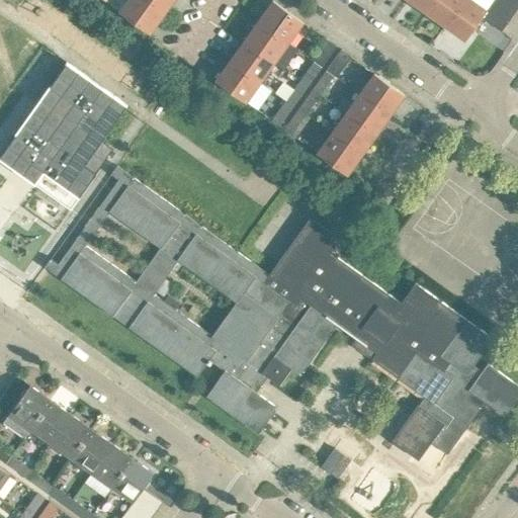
[(150,33),(164,13),(146,0),(127,0),(119,11),(150,33)]
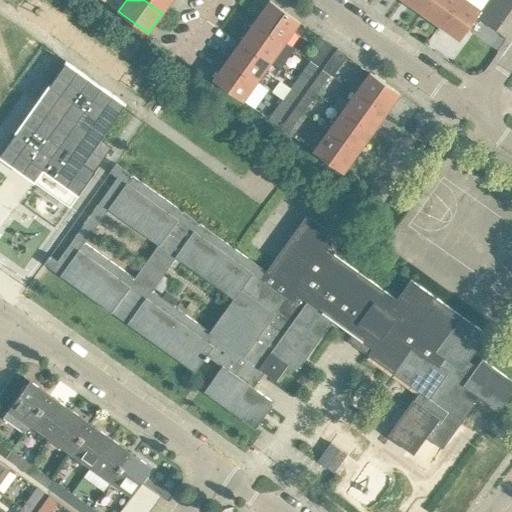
[(144,0),(162,13),(171,0),(144,0)]
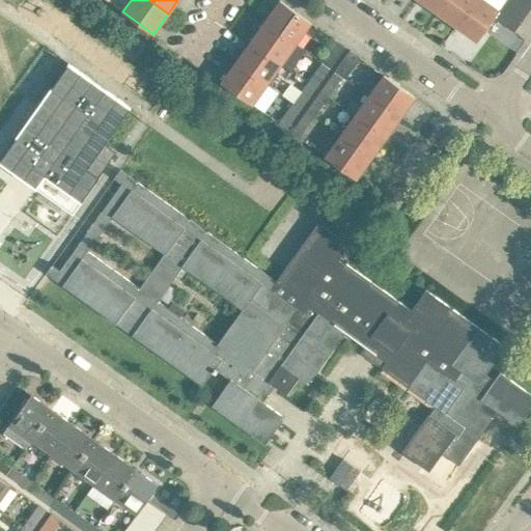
[(311,22),(280,0),(266,21),(297,43),(311,22)]
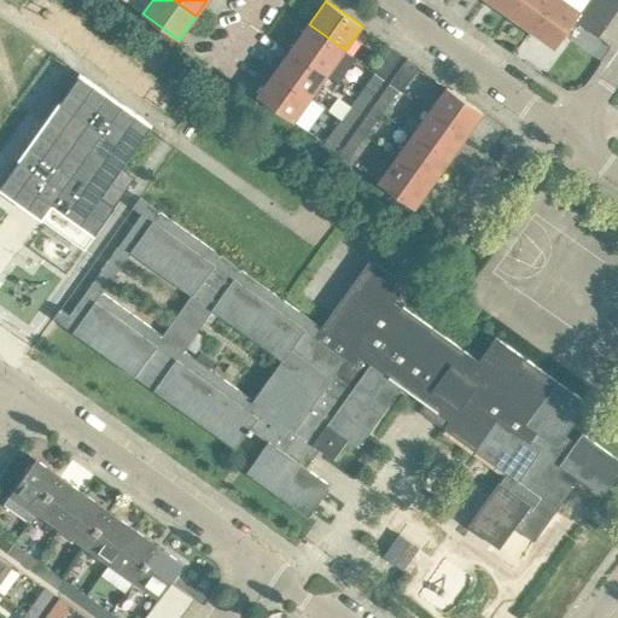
[(488,0),(507,13),(517,0),(488,0)]
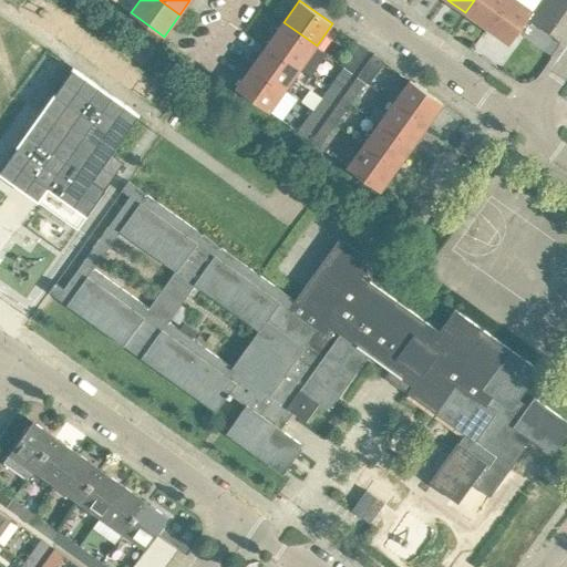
[(487,28),(507,0),(474,0),(465,12),(487,28)]
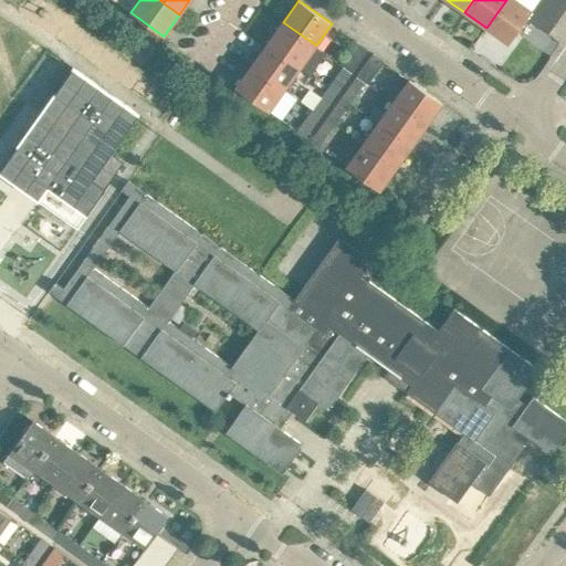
[(509,43),(526,19),(532,11),(516,0),(506,0),(486,28),(509,43)]
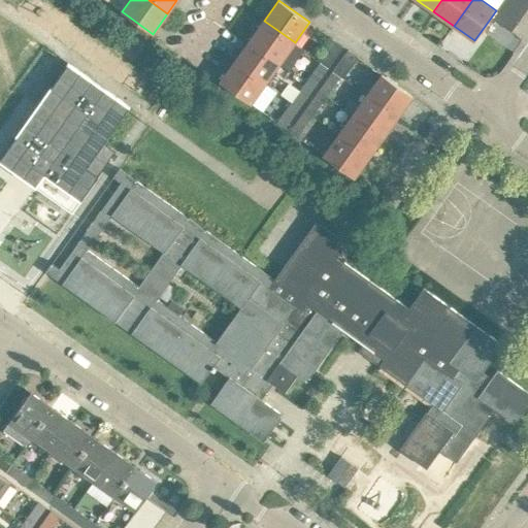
[(525,11),(508,0),(502,0),(498,7),(518,22),(525,11)]
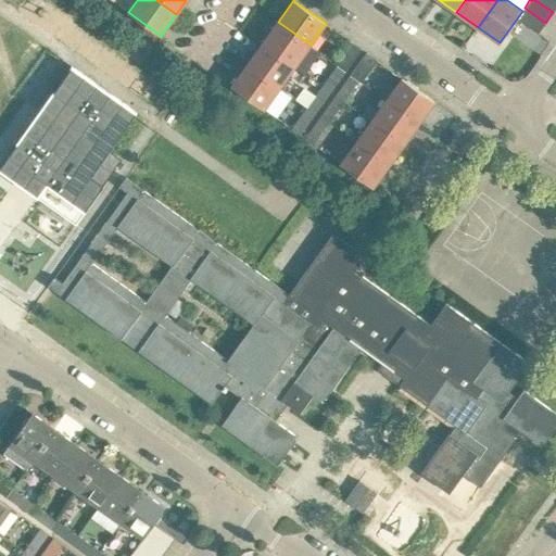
[(555,8),(555,0),(535,0),(553,12),(555,8)]
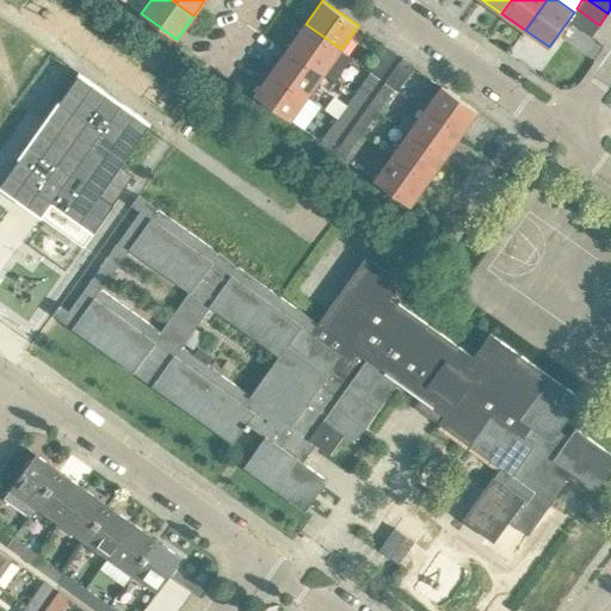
[(599,25),(576,8),(574,12),(568,20),(591,37),(599,25)]
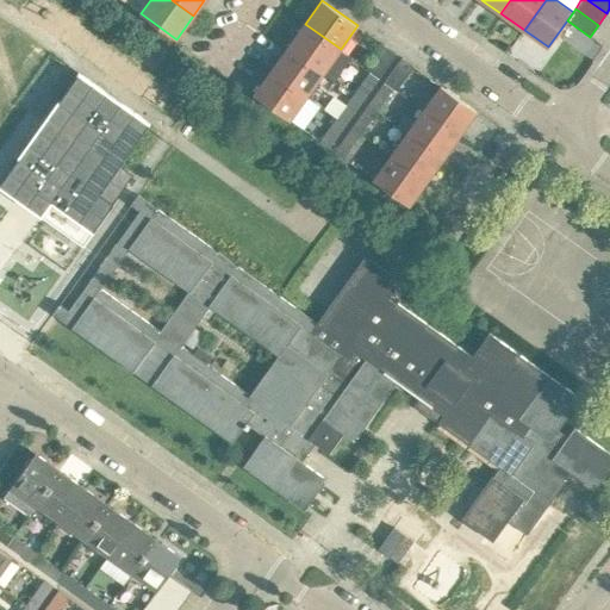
[(341,49),(305,24),(288,48),(323,73),(341,49)]
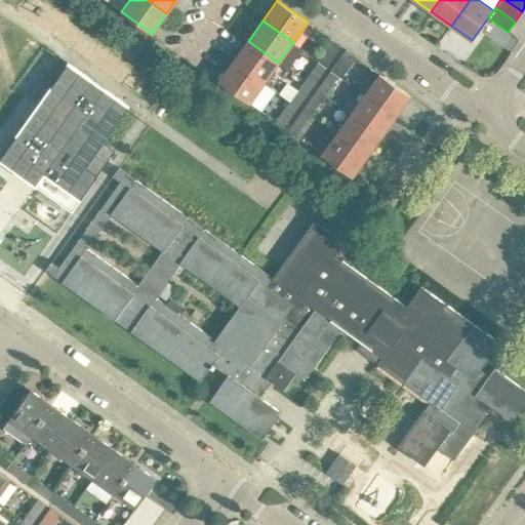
[(131,43),(137,47),(142,41),(135,37),(131,43)]
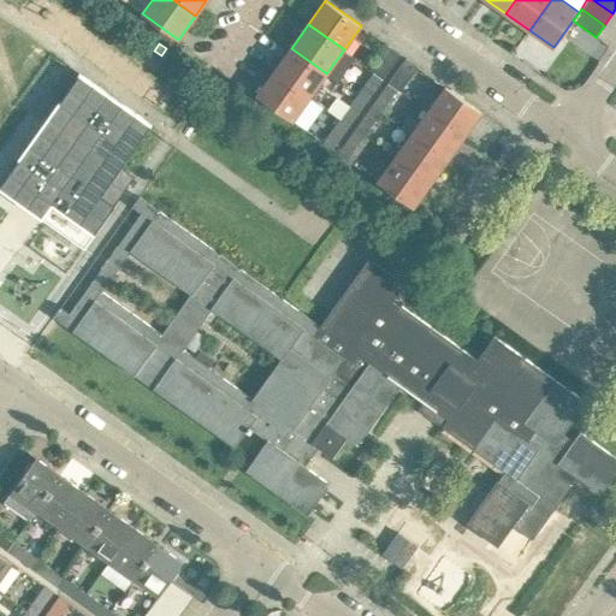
[(384,78),(401,54),(389,46),(372,70),(384,78)]
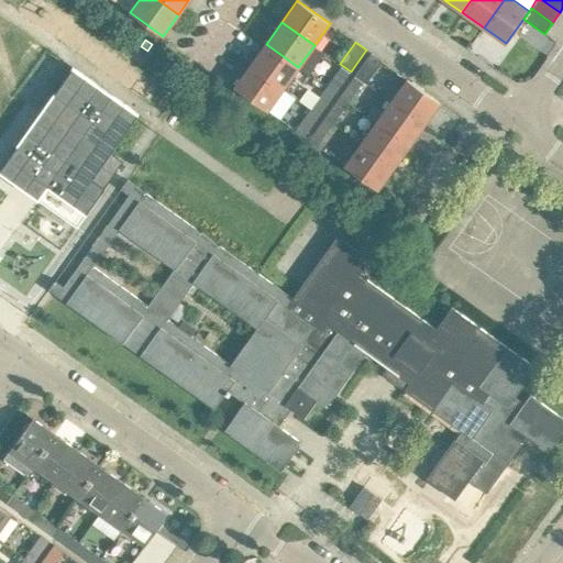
[(298,67),(266,44),(250,65),(283,89),(298,67)]
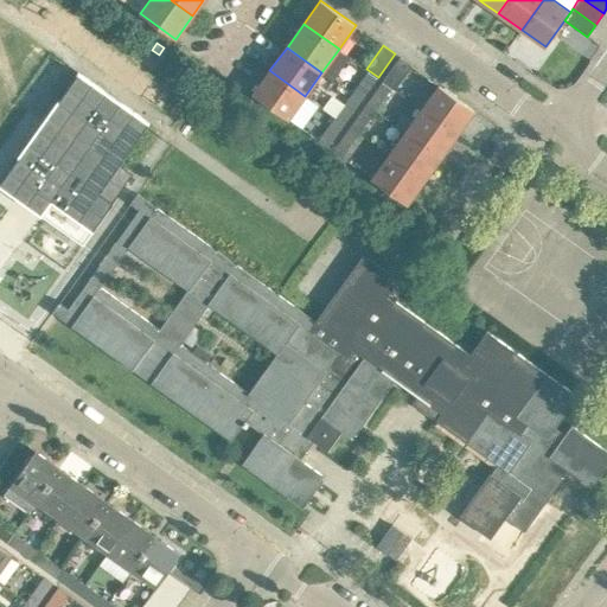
[(395,89),(411,65),(400,57),(383,81),(391,87),(395,89)]
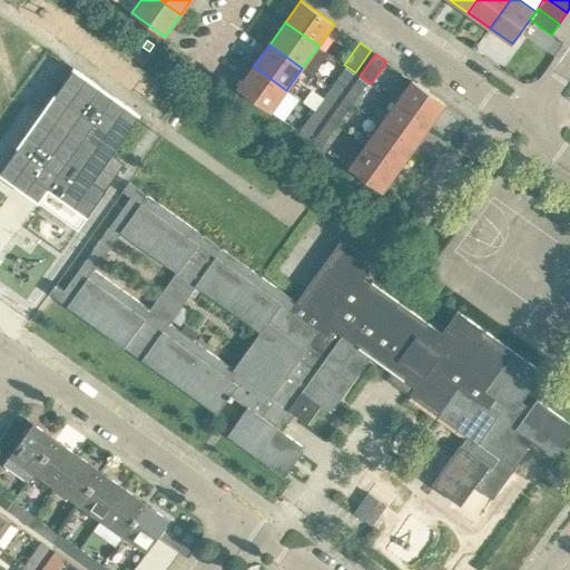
[(338,94),(355,72),(344,65),(343,65),(346,67),(331,88),(338,94)]
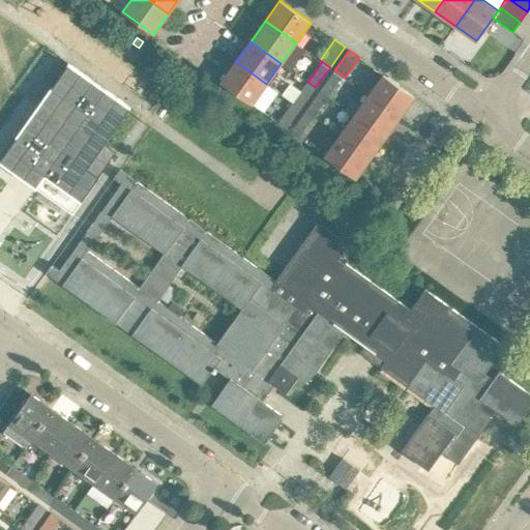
[(266,84),(235,61),(221,82),(252,105),(266,84)]
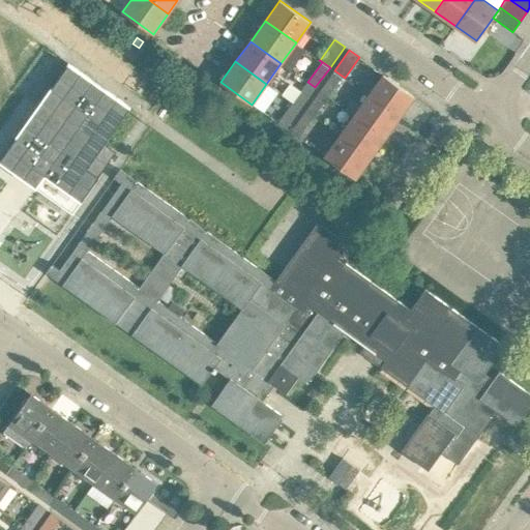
[(68,63),(0,158),(0,162),(72,213),(116,152),(104,144),(129,108),(68,63)]
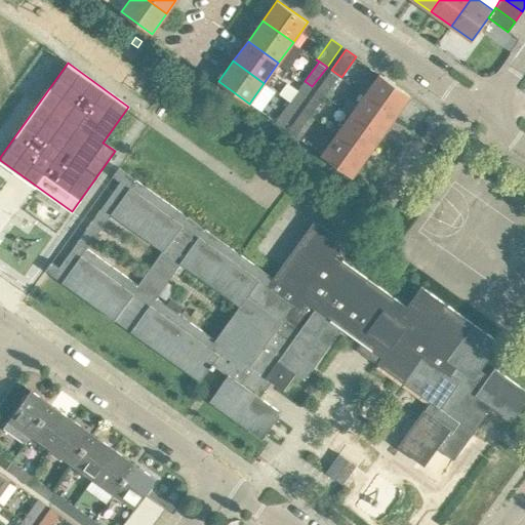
[(324,95),(338,75),(331,70),(317,90),(324,95)]
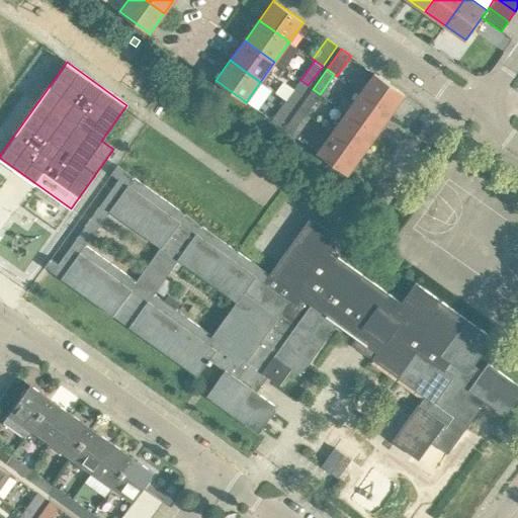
[(391,114),(405,94),(374,73),(360,93),(391,114)]
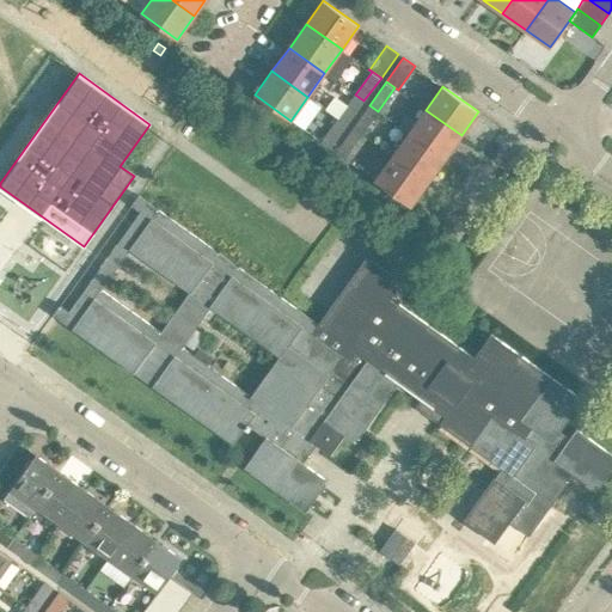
[(347,89),(341,97),(348,101),(353,93),(347,89)]
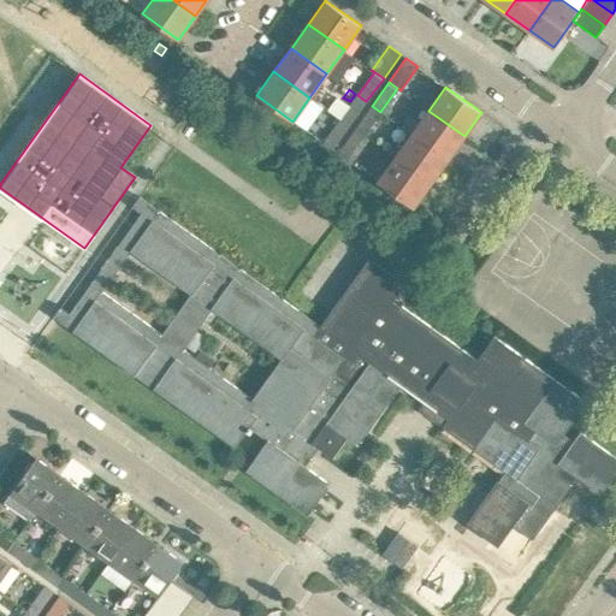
[(357,95),(341,119),(349,125),(366,101),(357,95)]
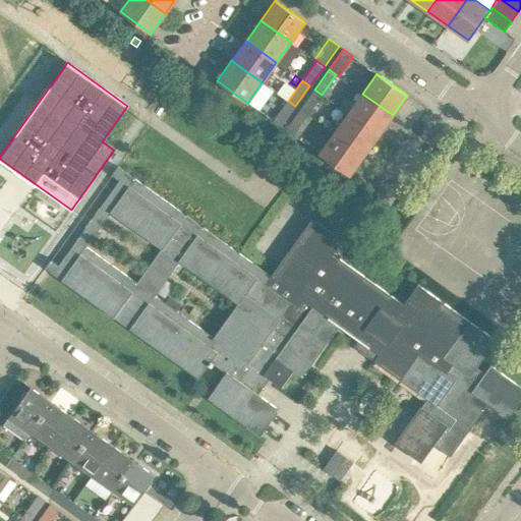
[(307,115),(322,95),(314,90),(300,110),(307,115)]
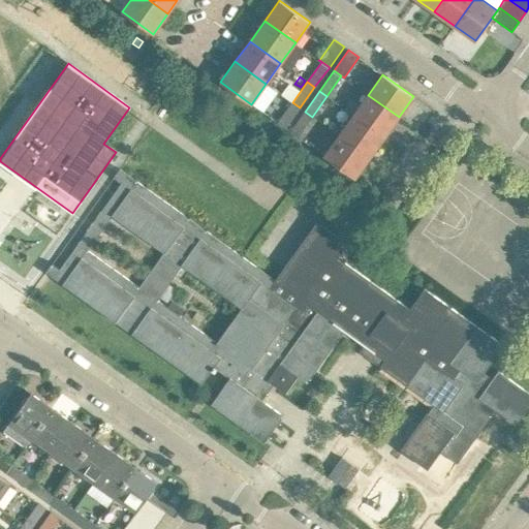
[(384,137),(399,117),(368,95),(353,115),(384,137)]
